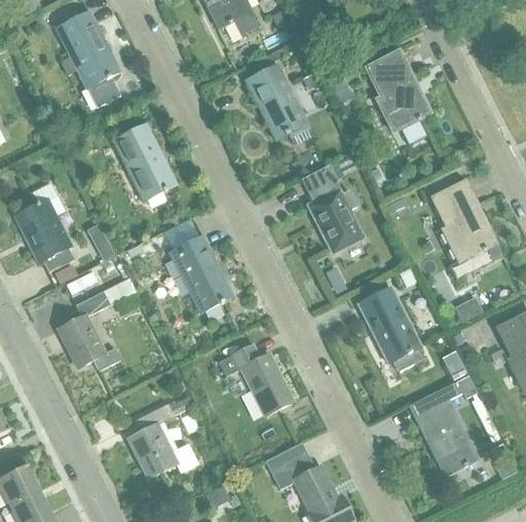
[(22,0),(20,1),(25,12),(41,6),(38,0),(22,0)]
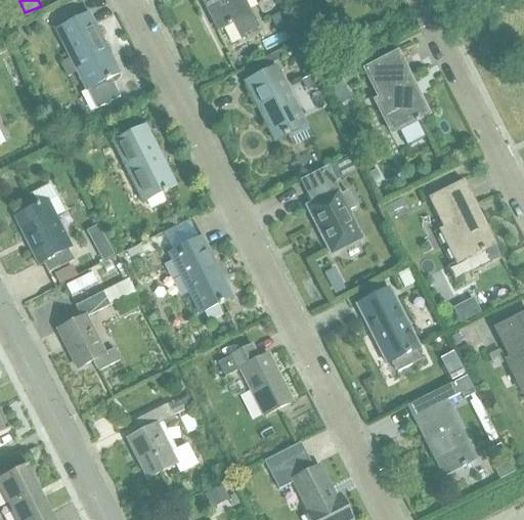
[(207,0),(211,7),(208,9),(216,27),(226,22),(227,24),(232,20),(231,18),(231,17),(238,32),(255,24),(243,0),(207,0)]
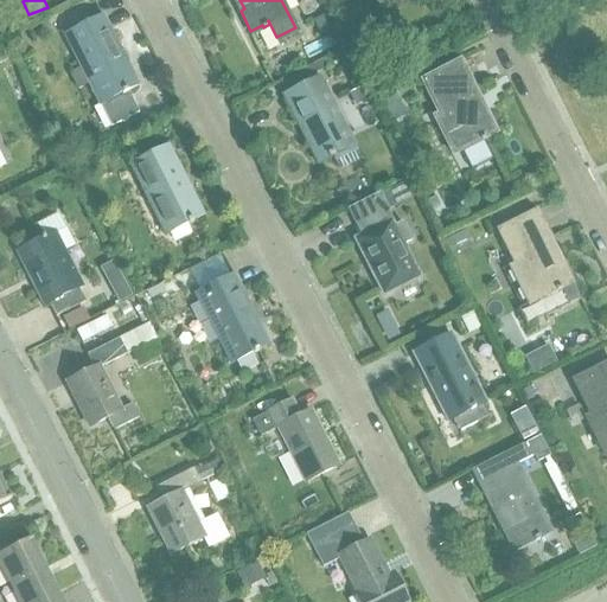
[(125,119),(127,114),(136,109),(125,87),(135,82),(100,12),(63,31),(110,123),(120,119),(125,119)]
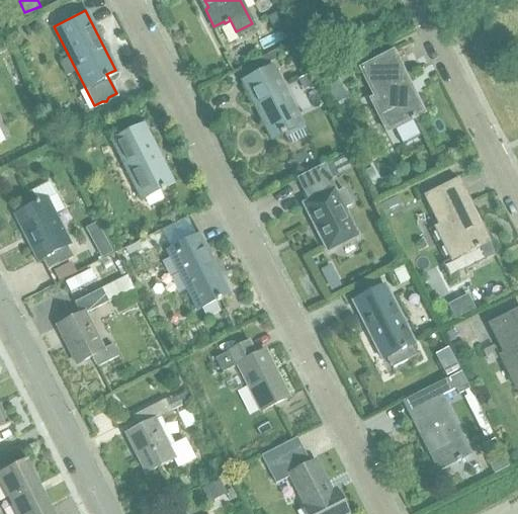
[(370,99),(385,130),(423,110),(413,91),(411,92),(401,73),(403,72),(392,49),(359,65),(375,97),(370,99)]
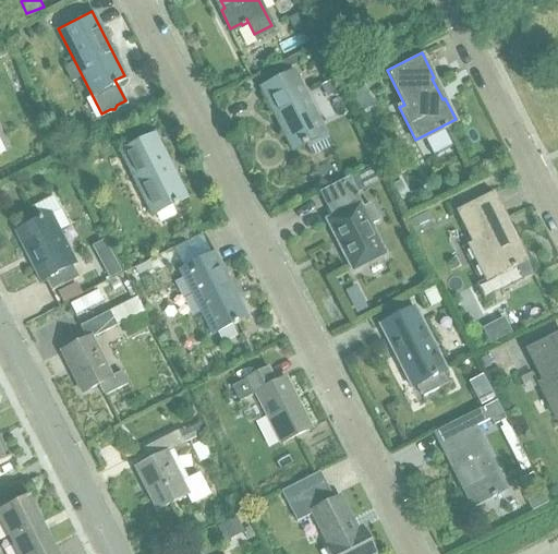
[(258,84),(271,109),(277,121),(281,119),(284,127),(281,129),(291,146),(301,141),(302,143),(305,141),(311,151),(330,141),(325,129),(293,65),(258,84)]
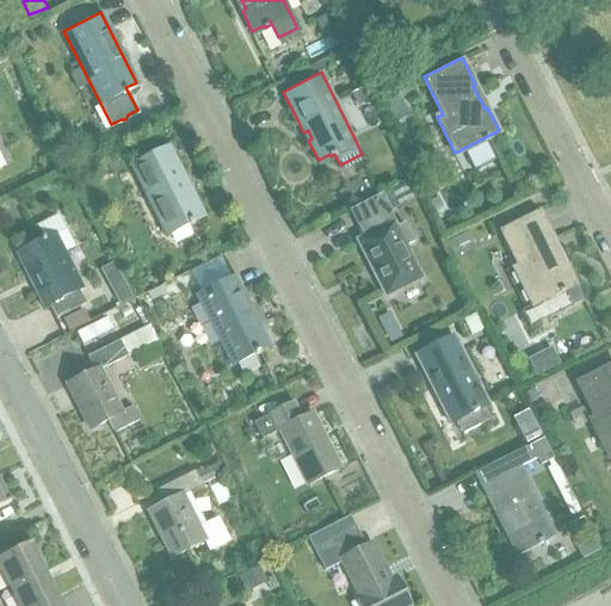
[(191,218),(203,212),(167,142),(130,161),(166,232),(186,221),(187,223),(193,221),(191,218)]
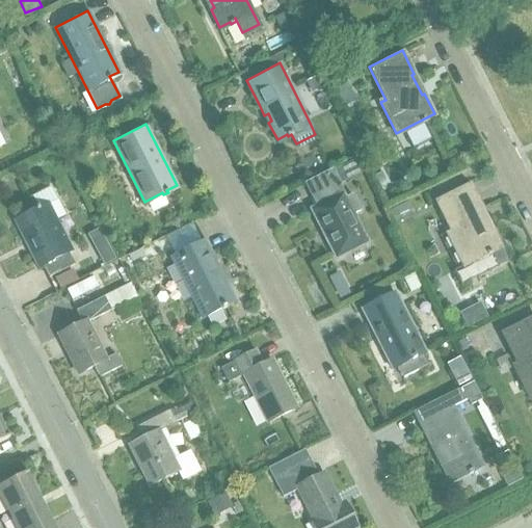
[(333,166),(304,181),(317,204),(311,207),(321,226),(320,227),(321,228),(322,227),(326,235),(325,235),(325,236),(326,236),(336,256),(367,239),(352,211),(360,207),(352,191),(344,195),(338,182),(340,181),(333,166)]
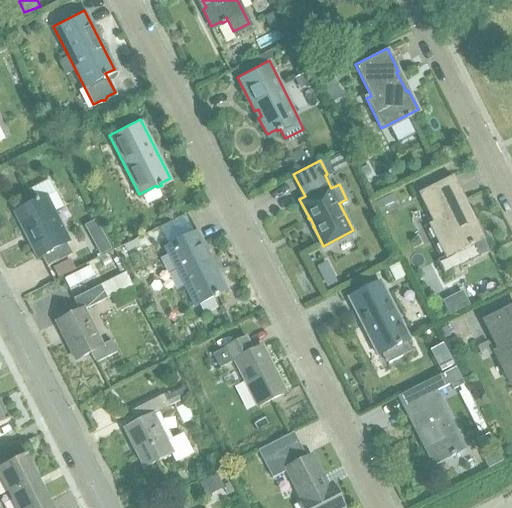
[(430,225),(445,254),(481,236),(472,216),(470,217),(461,200),(463,199),(452,175),(419,192),(435,223),(430,225)]
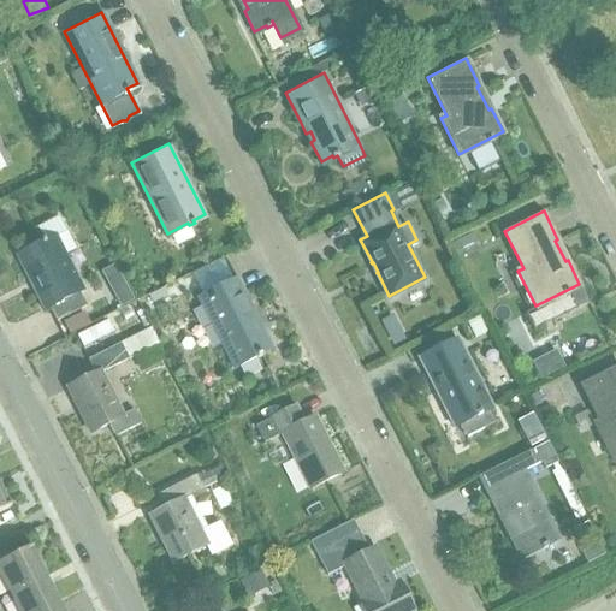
[(45,307),(48,306),(55,319),(86,304),(78,290),(83,288),(57,235),(23,251),(39,282),(33,284),(45,307)]
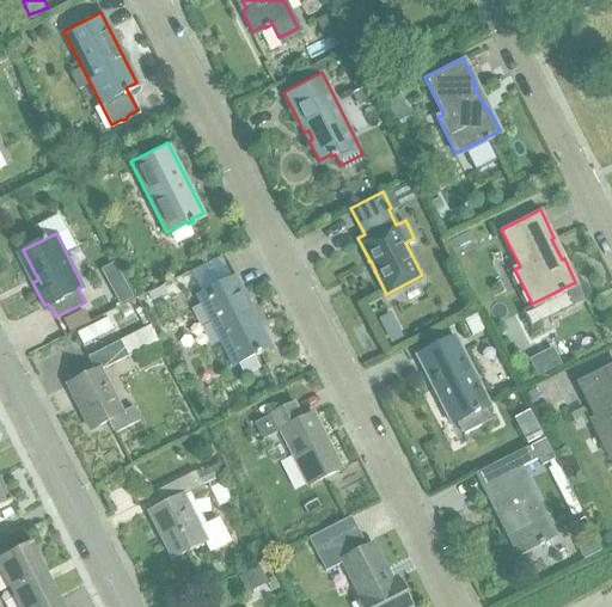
[(232,273),(196,292),(232,362),(251,351),(252,354),(259,350),(258,348),(268,343),(232,273)]
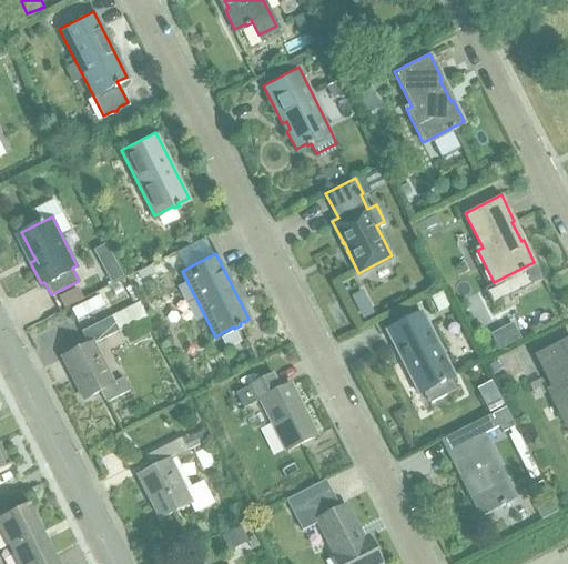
[(115,259),(101,265),(108,281),(123,273),(115,259)]
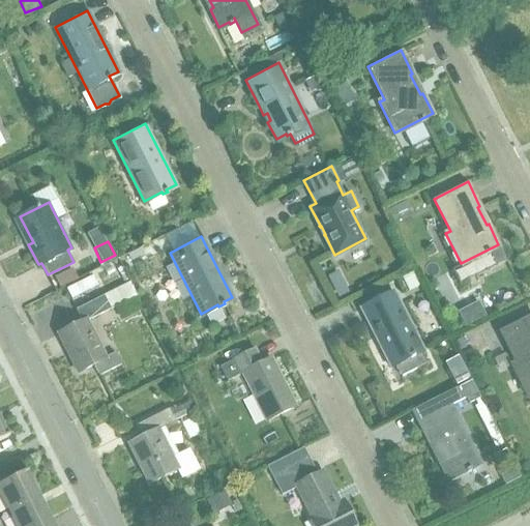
[(72,265),(55,273),(60,284),(78,275),(72,265)]
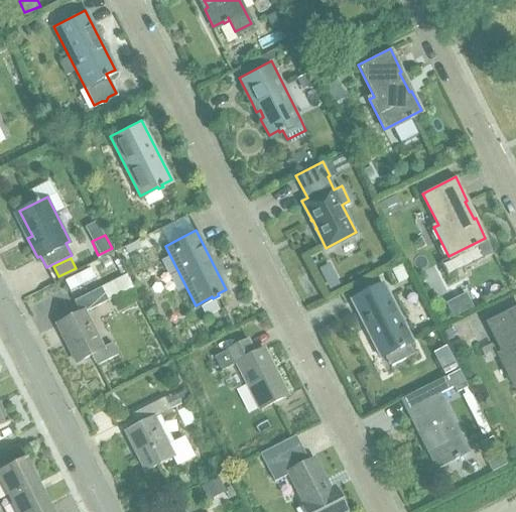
[(125,274),(102,285),(75,298),(81,310),(61,320),(69,334),(65,336),(77,360),(93,352),(98,363),(119,353),(113,342),(103,346),(85,309),(131,286),(125,274)]
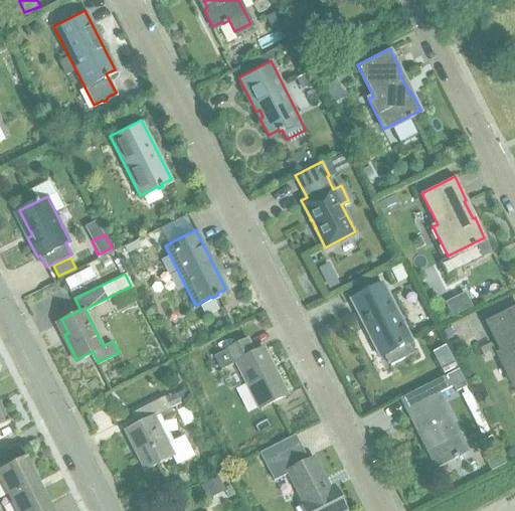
[(383,281),(351,296),(362,319),(365,318),(374,335),(371,336),(380,353),(383,352),(389,363),(396,360),(401,357),(412,352),(406,340),(411,338),(383,281)]
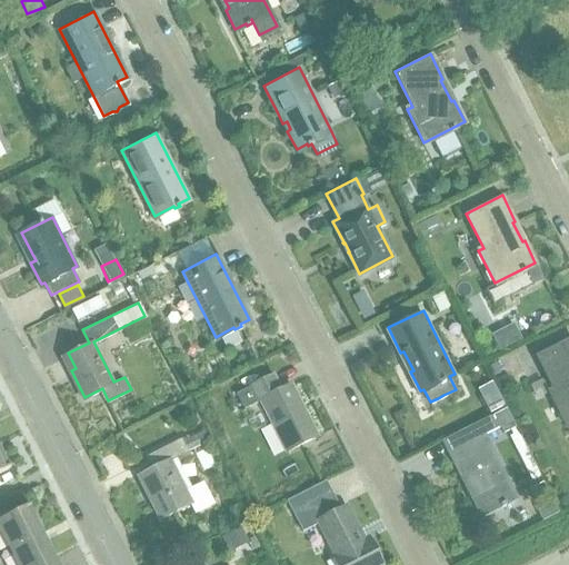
[(505,342),(525,331),(517,316),(497,326),(505,342)]
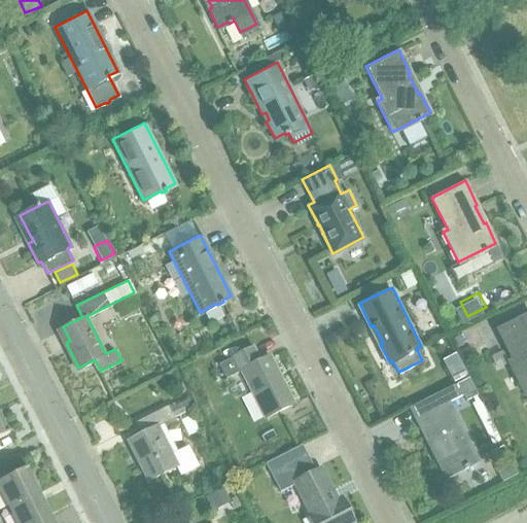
[(510,363),(524,391),(526,390),(526,313),(497,327),(514,361),(510,363)]
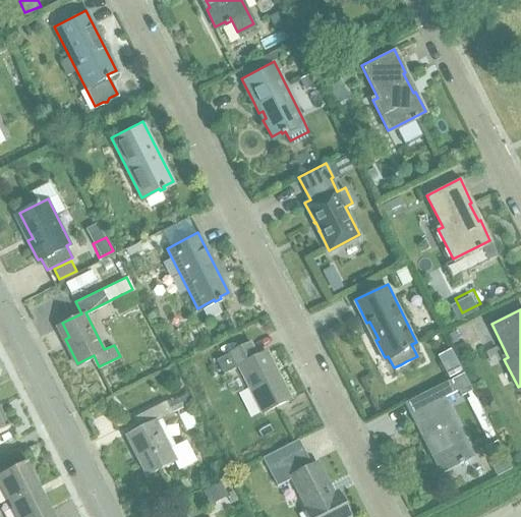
[(223,371),(233,366),(237,364),(262,411),(289,397),(264,348),(255,353),(248,339),(216,356),(223,371)]
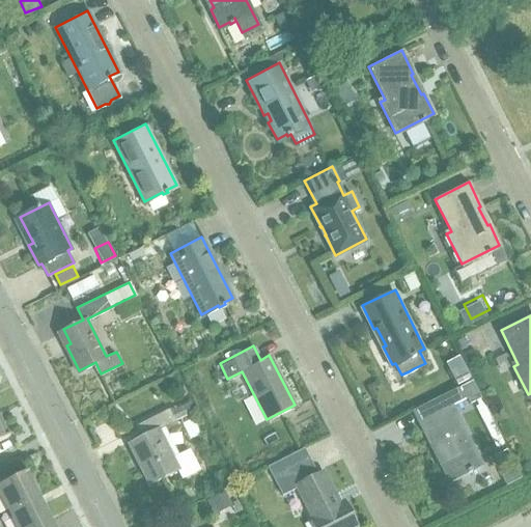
[(472,378),(456,385),(463,396),(467,394),(470,400),(480,395),(472,378)]
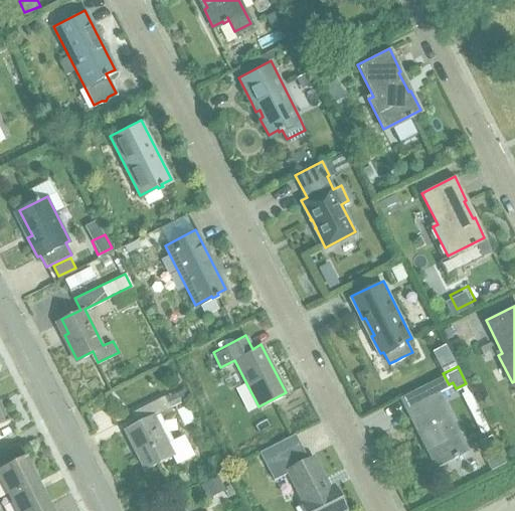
[(417,386),(401,395),(406,405),(418,429),(420,428),(430,447),(427,448),(436,464),(468,448),(439,389),(449,384),(443,373),(417,386)]
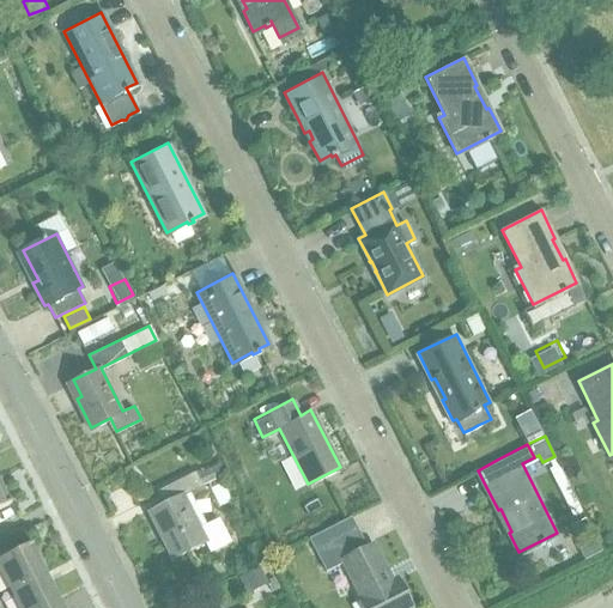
[(214,516),(200,523),(184,492),(208,479),(220,503),(231,497),(219,474),(224,472),(218,460),(202,468),(201,464),(157,487),(164,500),(150,508),(173,554),(205,539),(211,549),(228,541),(214,516)]
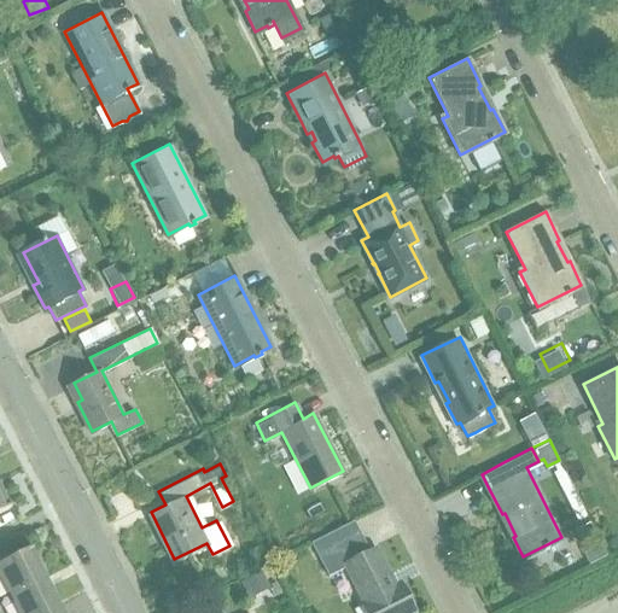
[(0,485),(0,509),(11,505),(10,502),(9,503),(0,485)]
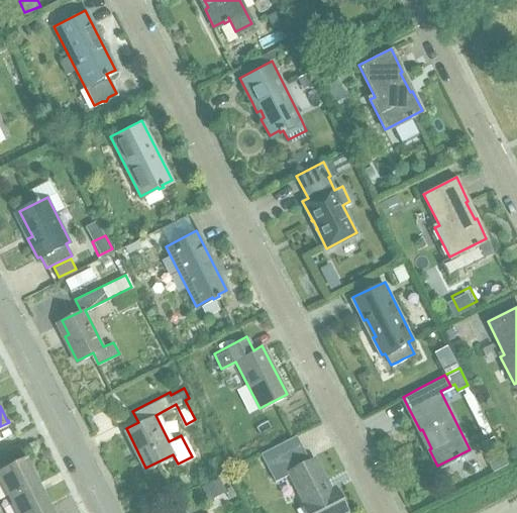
[(275,480),(288,474),(288,475),(291,474),(305,501),(303,503),(308,512),(343,512),(346,512),(333,487),(329,489),(314,458),(301,466),(294,450),(267,465),(275,480)]
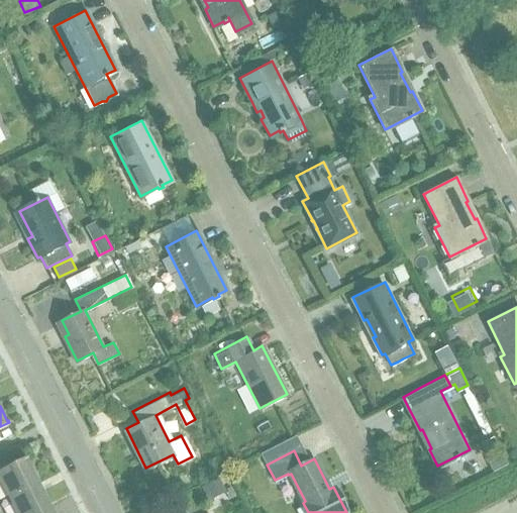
[(0,469),(0,479),(8,495),(37,480),(26,457),(27,457),(26,456),(0,469)]
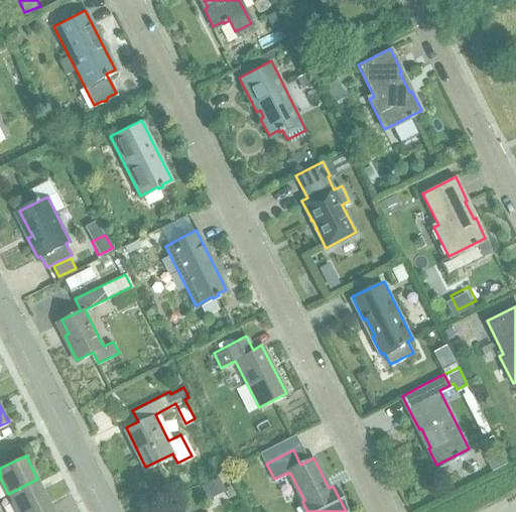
[(219,476),(202,485),(208,497),(225,488),(219,476)]
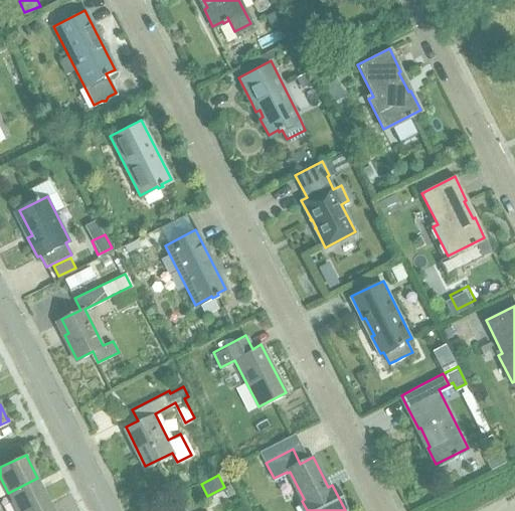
[(8,493),(17,510),(26,510),(48,500),(37,478),(8,493)]
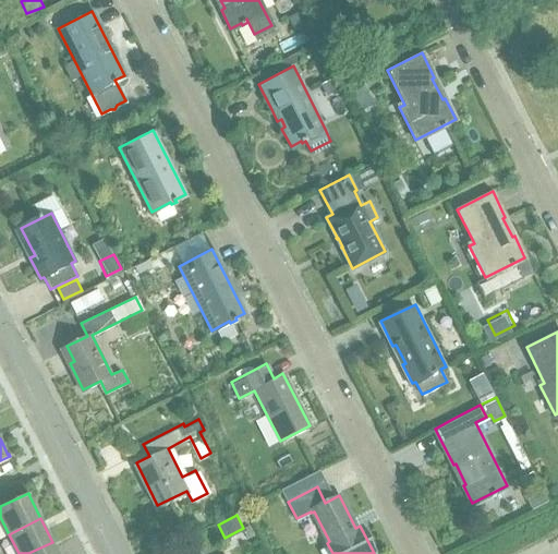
[(28,553),(58,553),(52,542),(28,553)]
